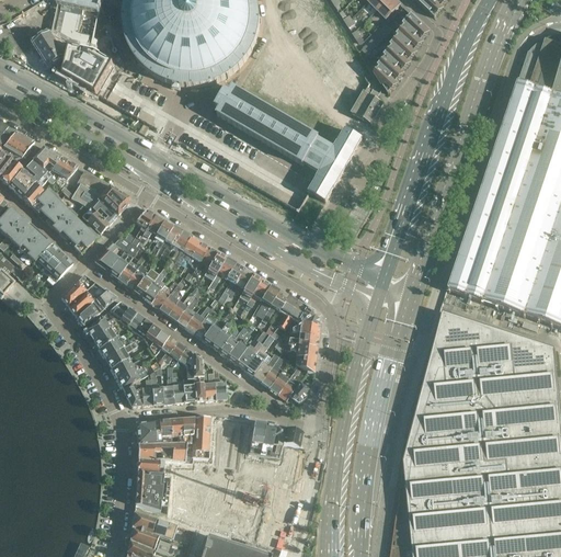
[(56,0),(56,2),(99,11),(101,0),(56,0)]
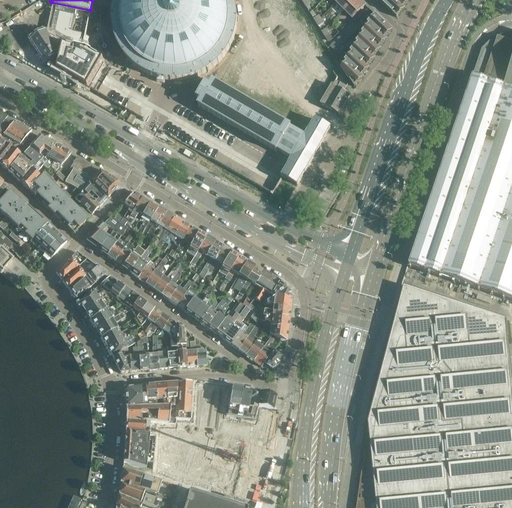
[(112,11),(112,14),(112,17),(113,20),(113,23),(113,26),(114,29),(115,32),(116,35),(117,37),(118,40),(119,43),(120,45),(122,48),(123,50),(125,53),(127,55),(129,57),(128,58),(131,61),(132,60),(134,62),(136,64),(139,66),(141,67),(144,69),(147,70),(149,72),(152,73),(155,74),(158,75),(156,78),(165,80),(164,76),(167,77),(170,77),(173,77),(176,77),(179,77),(182,77),(185,76),(188,76),(190,75),(193,74),(196,73),(199,72),(201,71),(204,70),(206,68),(207,69),(210,67),(210,66),(212,65),(214,63),(217,61),(219,59),(221,57),(223,54),(225,52),(226,50),(228,47),(229,45),(231,42),(232,39),(233,36),(234,34),(235,31),(236,28),(236,25),(236,22),(237,19),(237,16),(237,13),(237,10),(236,7),(236,4),(235,1),(235,0),(114,0),(114,3),(113,5),(113,8),(112,11)]
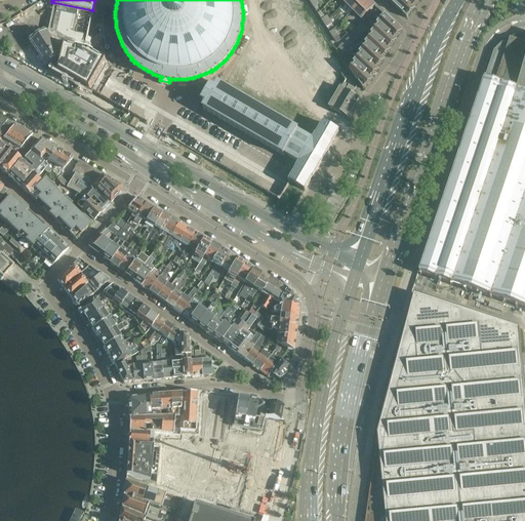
[(361,0),(354,7),(362,14),(375,1),(374,0),(361,0)]
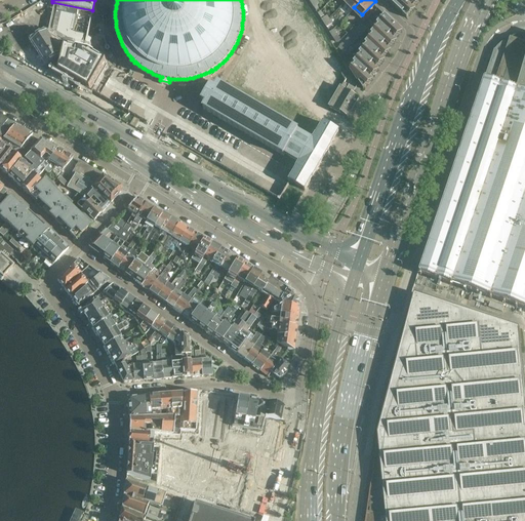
[(392,0),(407,13),(415,5),(413,3),(410,0),(392,0)]
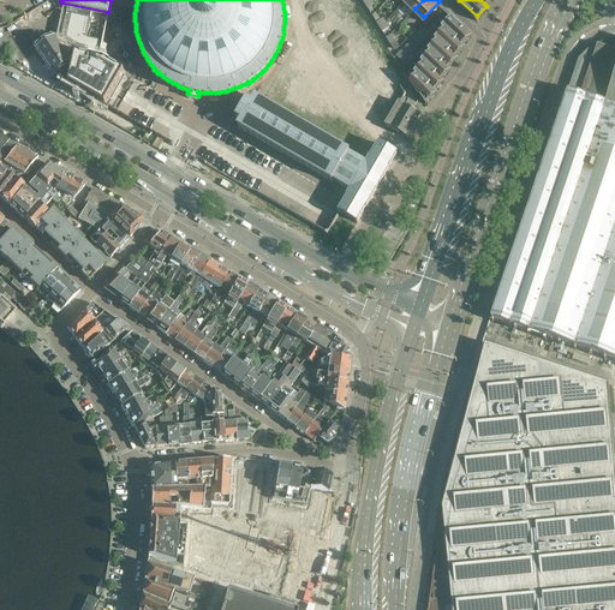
[(61,3),(55,35),(59,40),(60,36),(76,46),(76,49),(69,79),(105,100),(124,67),(105,57),(99,55),(108,12),(61,3)]
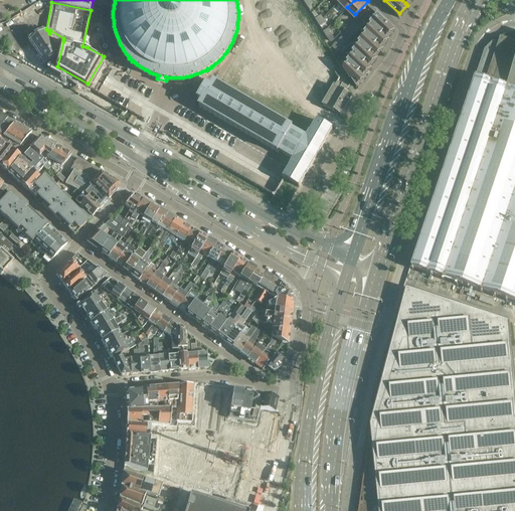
[(378,11),(369,19),(387,34),(394,26),(378,11)]
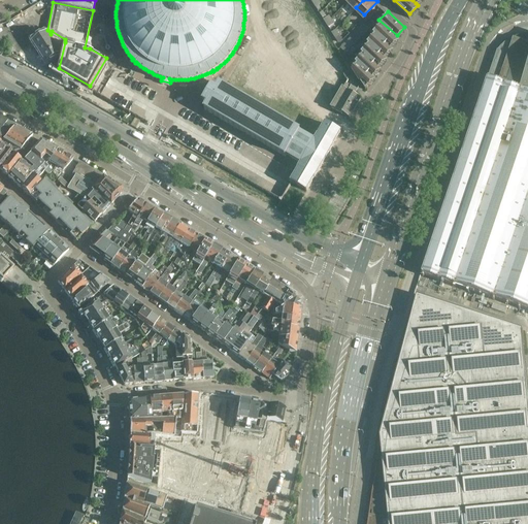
[(378,20),(371,28),(375,32),(391,44),(398,37),(397,35),(378,20)]
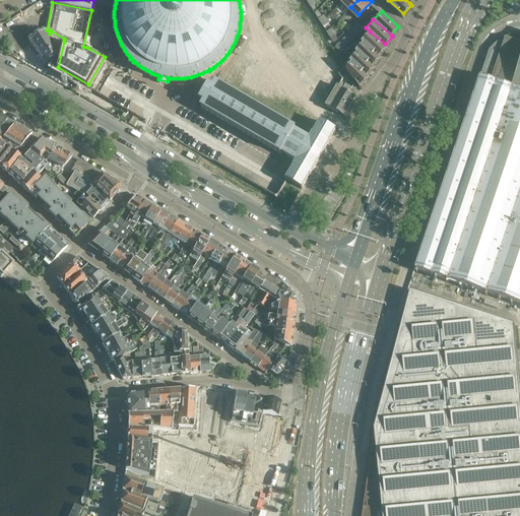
[(363,25),(358,20),(354,24),(360,29),(363,25)]
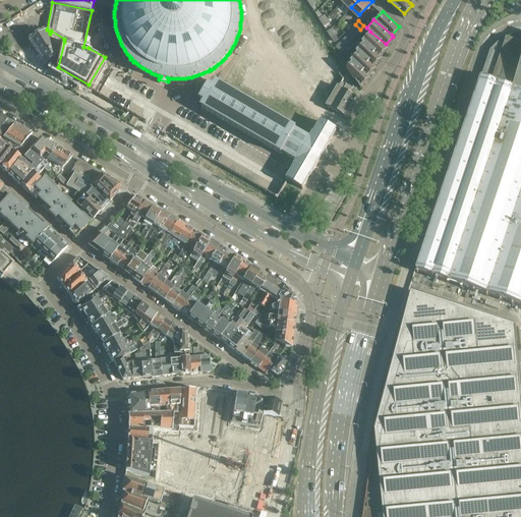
[(360,30),(355,24),(351,29),(356,33),(360,30)]
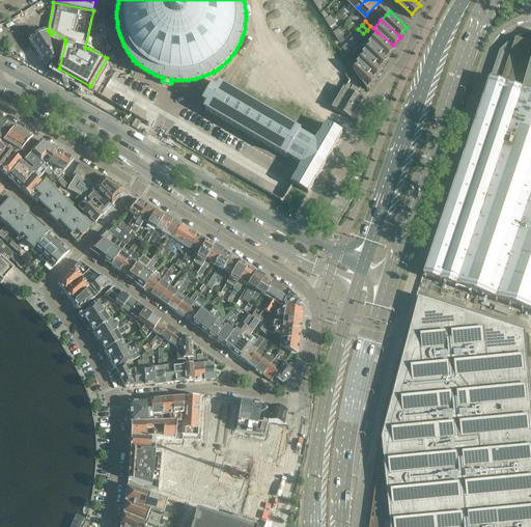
[(363,33),(358,29),(355,32),(359,37),(363,33)]
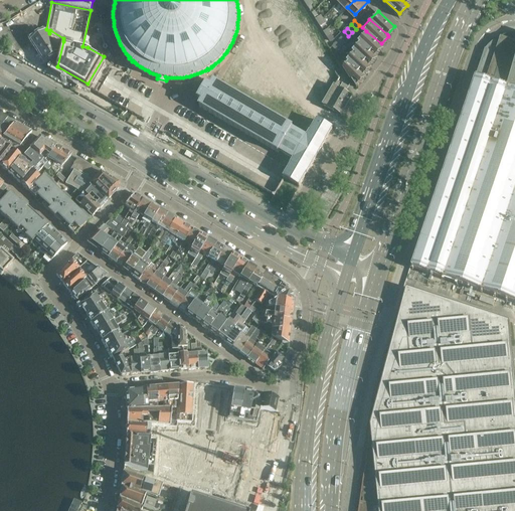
[(46,29),(33,37),(45,57),(59,48),(49,33),(46,29)]
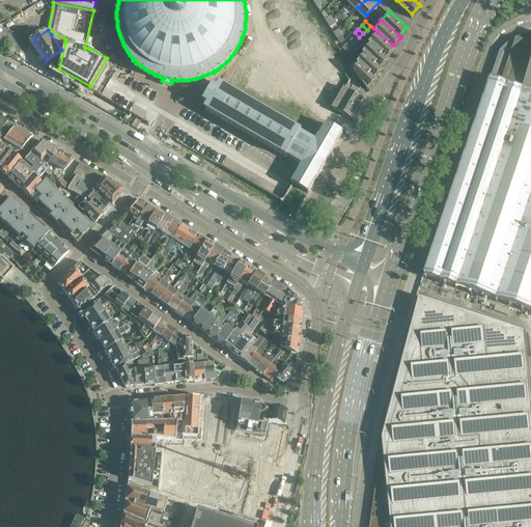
[(501,47),(491,76),(523,86),(530,61),(530,30),(527,31),(520,33),(512,36),(509,38),(506,42),(501,47)]
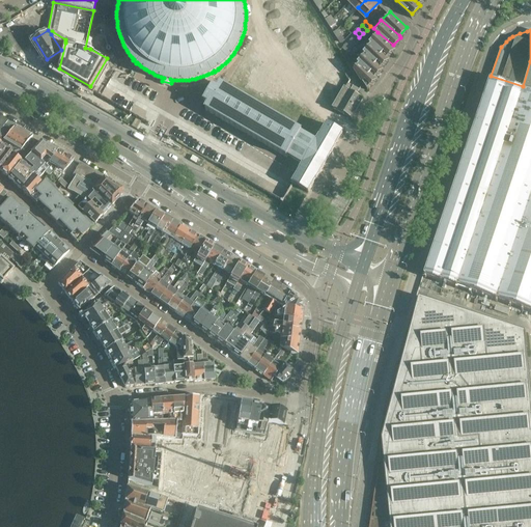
[(359,37),(355,32),(351,36),(356,42),(359,37)]
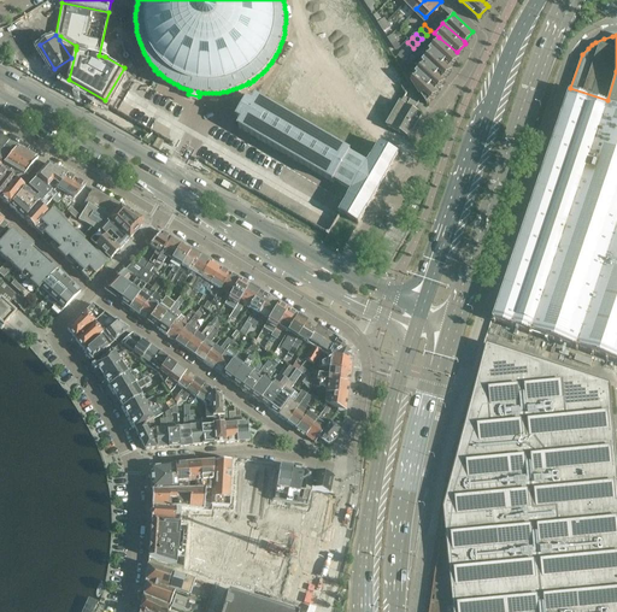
[(439,37),(429,46),(432,48),(450,64),(459,54),(457,52),(439,37)]
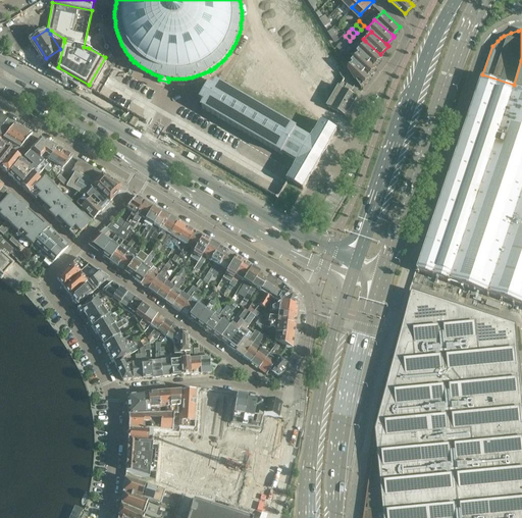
[(350,41),(345,36),(341,40),(346,45),(350,41)]
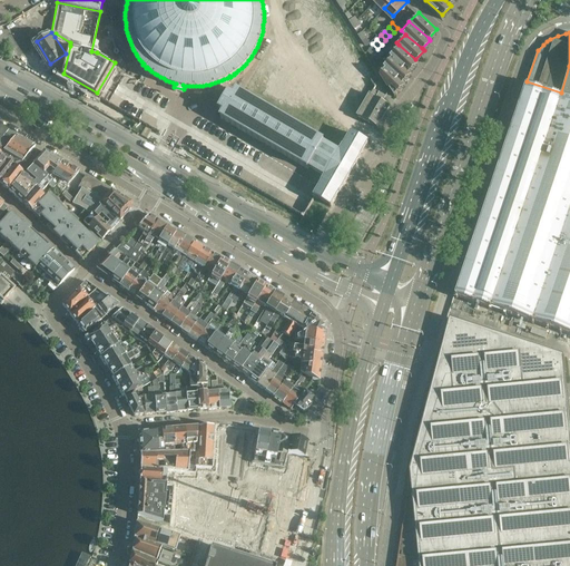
[(377,49),(372,44),(369,48),(373,52),(377,49)]
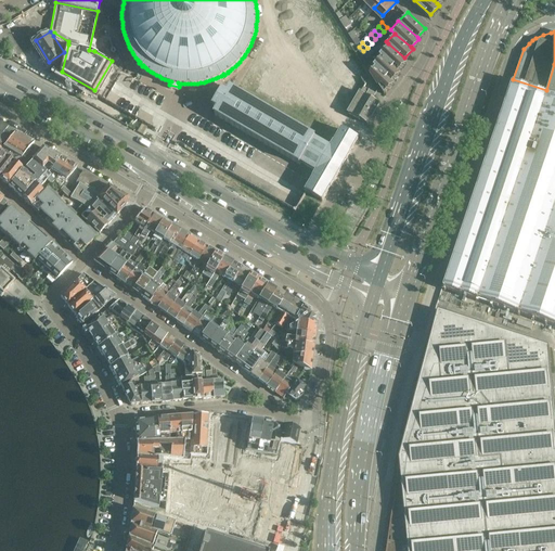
[(388,43),(379,52),(382,53),(399,67),(407,59),(404,58),(388,43)]
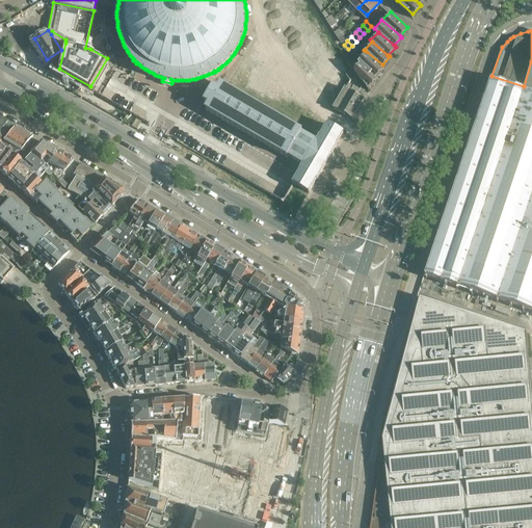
[(366,51),(358,59),(360,61),(376,75),(383,67),(382,64),(366,51)]
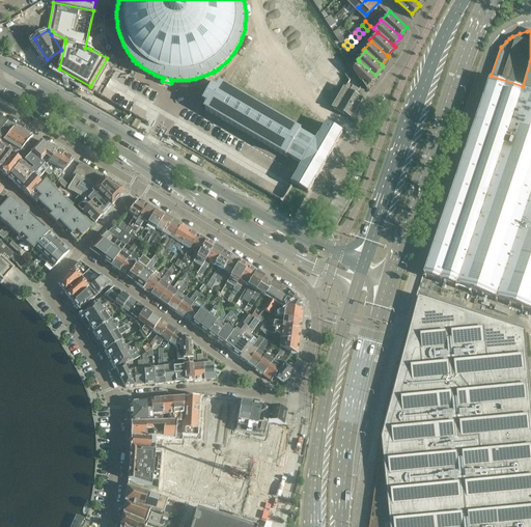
[(359,61),(355,66),(367,86),(378,76),(375,75),(359,61)]
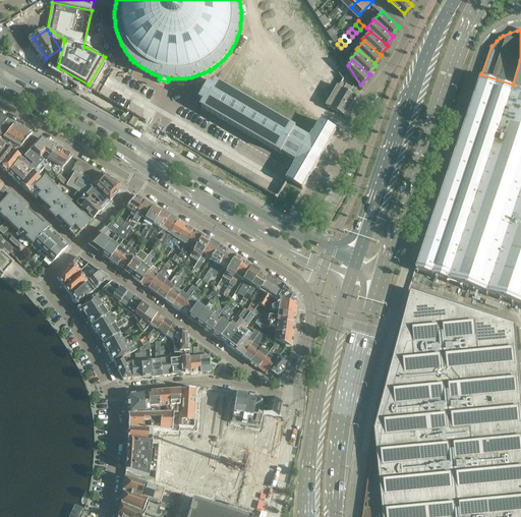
[(427,235),(416,267),(463,283),(520,301),(520,87),(481,74),(481,73),(471,103),(454,155),(445,179),(427,235)]
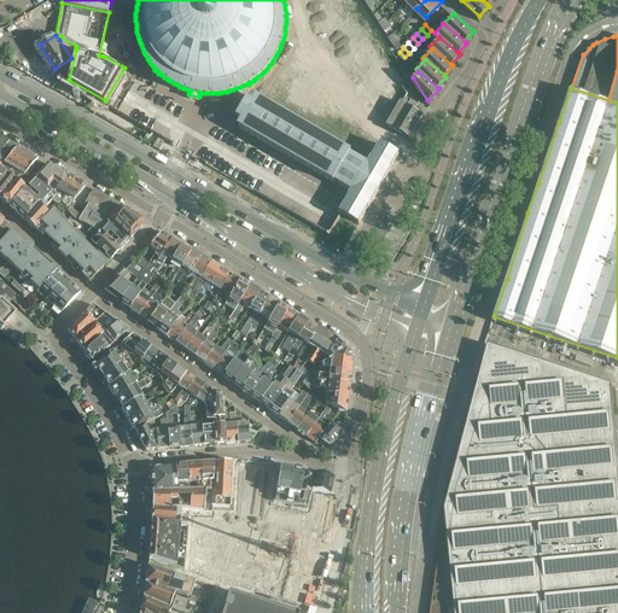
[(401,99),(395,110),(415,122),(423,111),(415,106),(419,100),(412,97),(412,95),(406,93),(402,99),(401,99)]
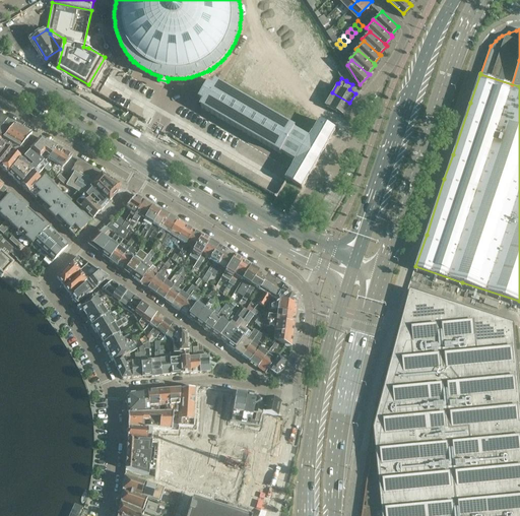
[(209,81),(200,97),(203,99),(204,101),(201,105),(281,151),(282,149),(281,149),(295,127),(296,125),(216,79),(214,83),(212,83),(209,81)]
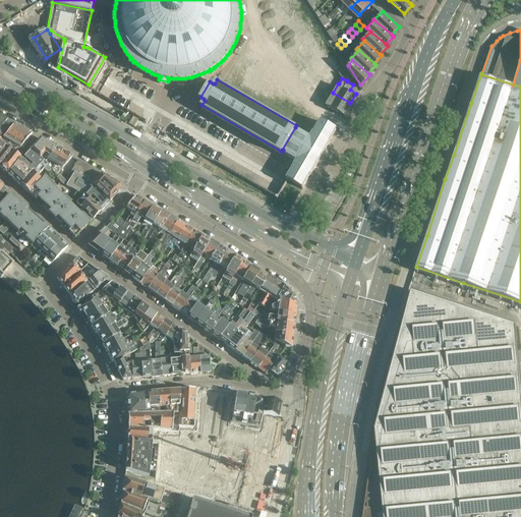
[(327,102),(327,103),(345,113),(350,103),(333,93),(327,102)]
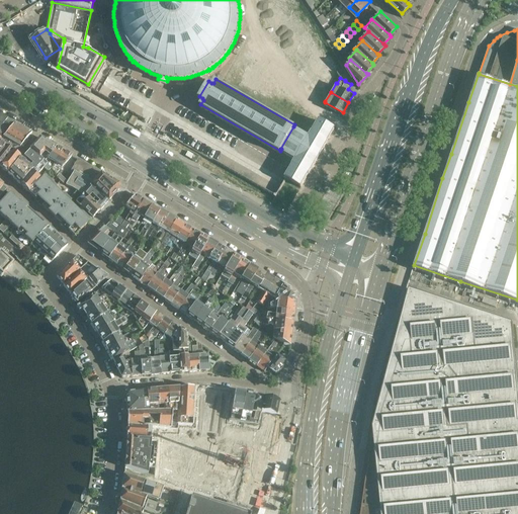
[(0,131),(1,132),(4,126),(7,127),(14,119),(7,116),(1,123),(0,124),(0,131)]
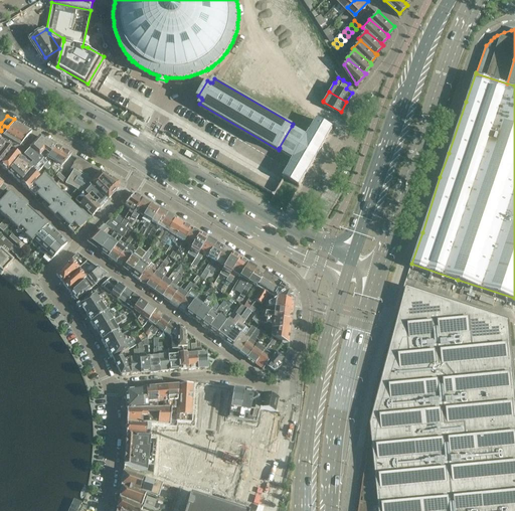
[(310,130),(307,134),(323,143),(325,139),(332,126),(318,117),(310,130)]
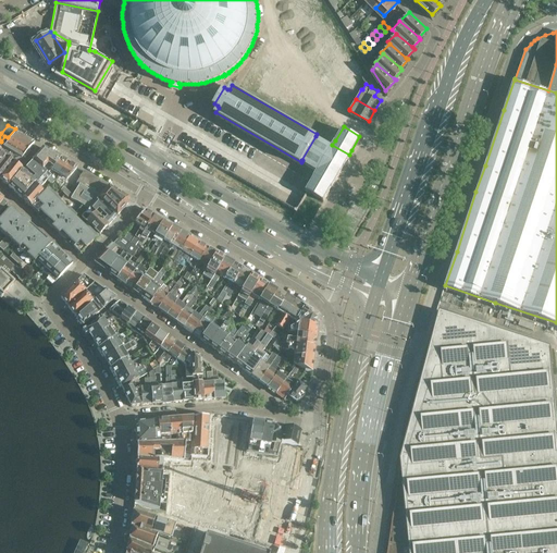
[(15,128),(8,137),(3,143),(22,154),(34,139),(15,128)]
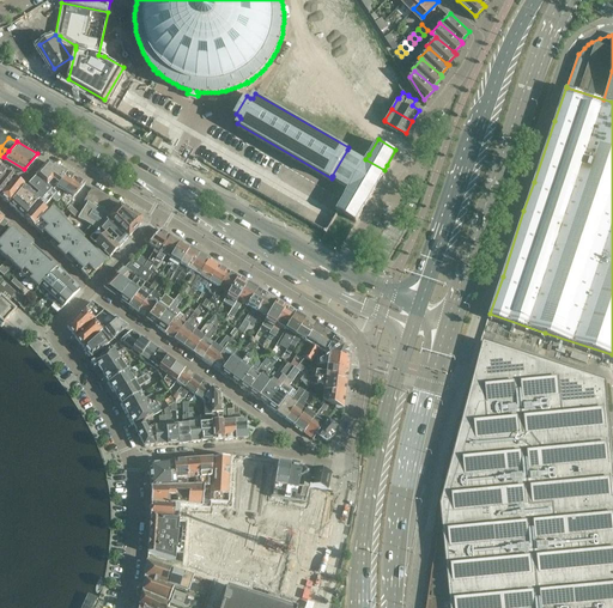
[(347,150),(332,176),(333,176),(350,186),(369,198),(384,170),(365,159),(347,150)]
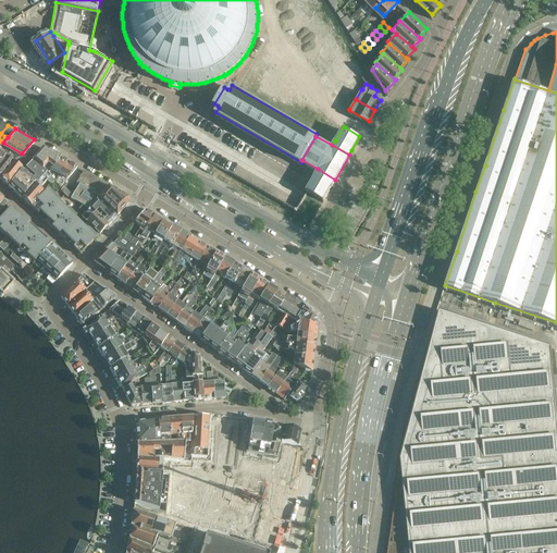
[(53,163),(61,154),(44,144),(32,156),(33,157),(42,166),(48,159),(53,163)]
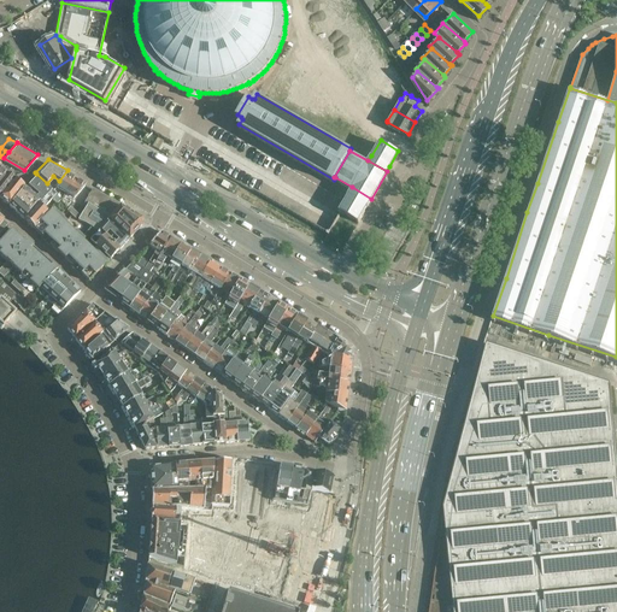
[(7,170),(0,178),(0,193),(15,175),(7,170)]
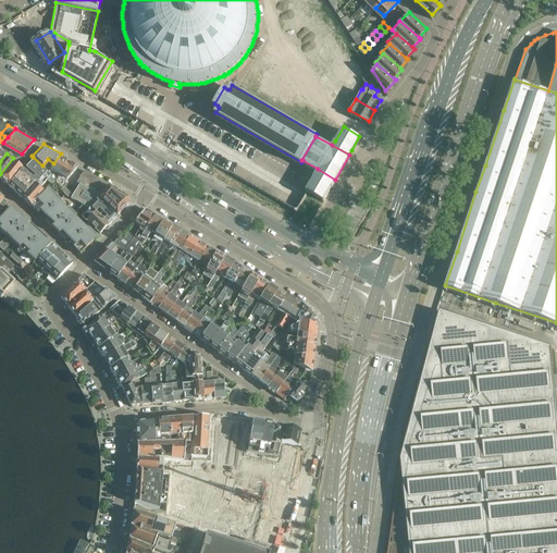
[(53,163),(48,170),(50,173),(54,177),(59,183),(66,175),(77,163),(70,159),(61,154),(53,163)]
